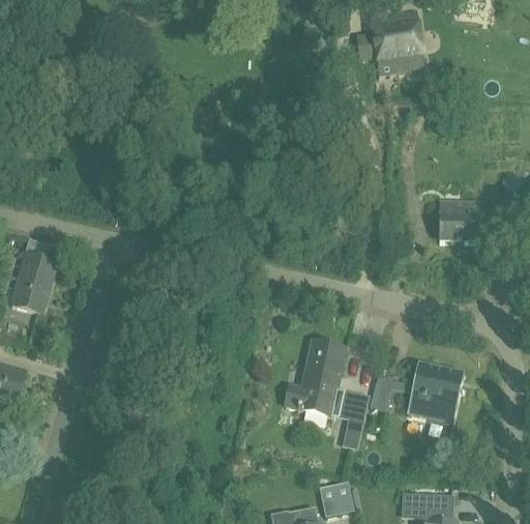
[(360,23),(369,78),(424,68),(422,56),(424,55),(420,21),(418,12),(360,23)]
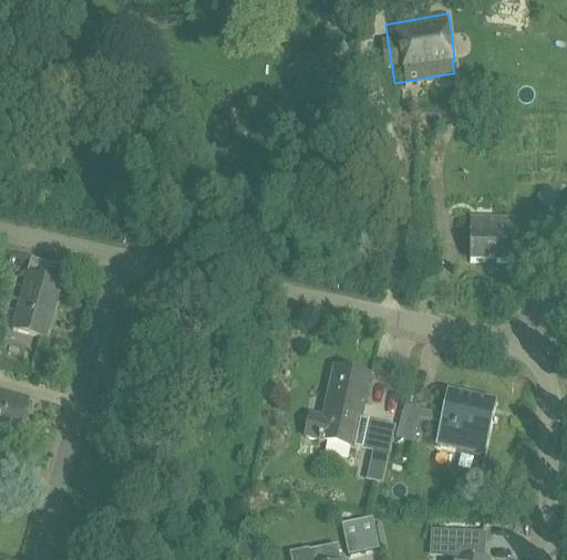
[(470,258),(512,258),(513,215),(470,214),(470,258)]
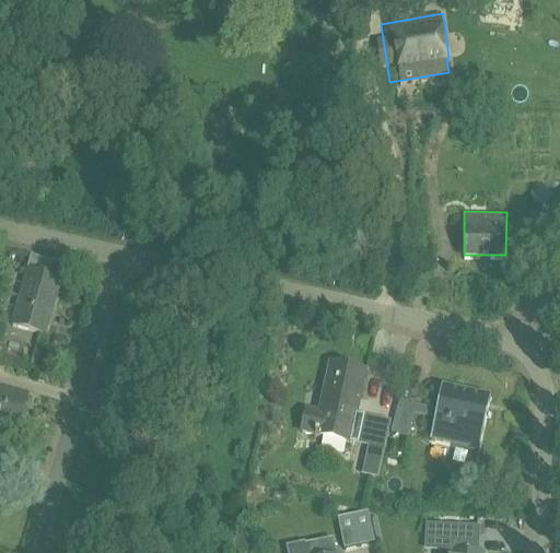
[(12,319),(45,329),(60,274),(28,265),(12,319)]
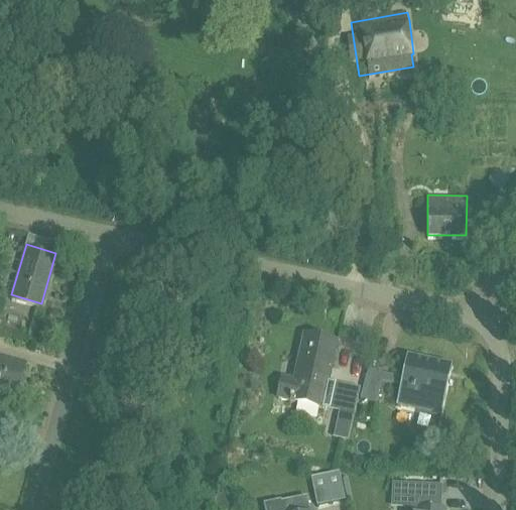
[(279,391),(355,408),(360,383),(328,377),(337,337),(305,329),(294,375),(283,373),(279,391)]
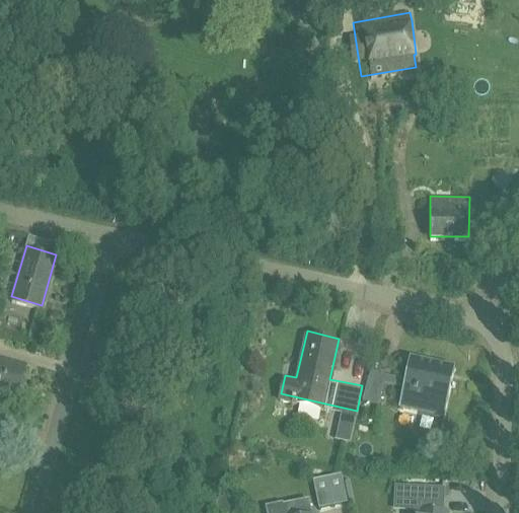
[(0,386),(17,392),(25,362),(0,355),(0,386)]
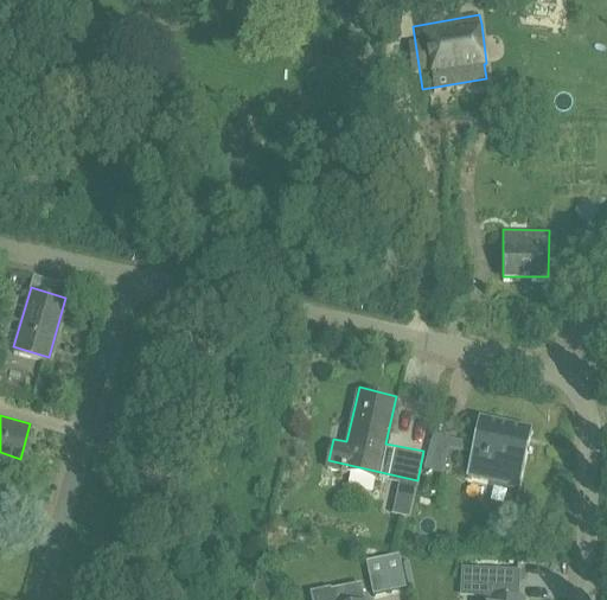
[(479,415),(474,439),(472,448),(467,472),(518,483),(530,426),(479,415)]
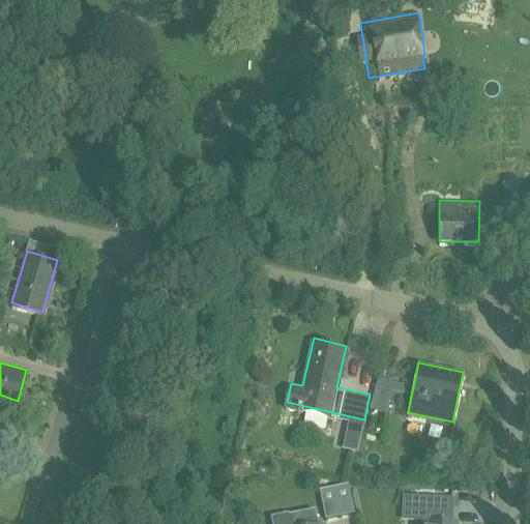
[(393,380),(378,376),(369,405),(385,409),(393,380)]
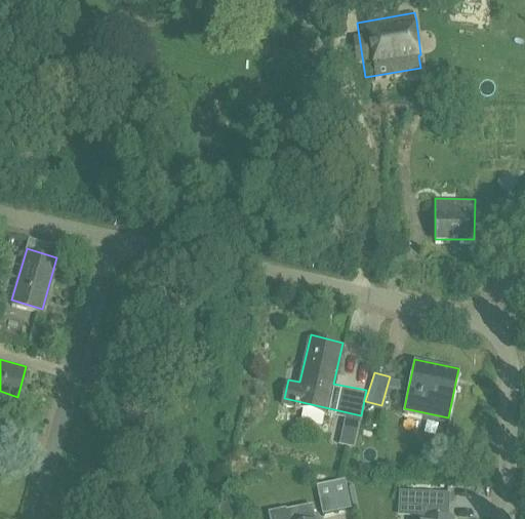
[(316,482),(321,506),(350,500),(345,476),(316,482)]
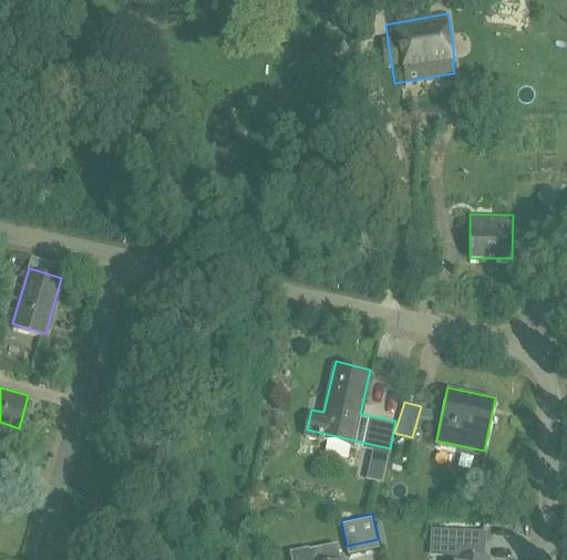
[(346,559),(342,542),(315,548),(317,559),(346,559)]
